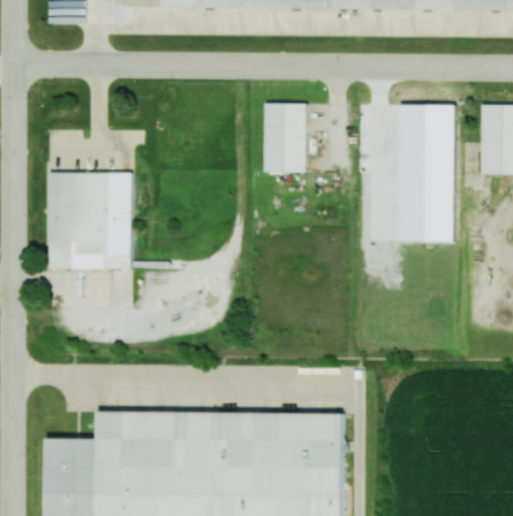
[(512,10),(512,0),(165,0),(166,8),(512,10)]
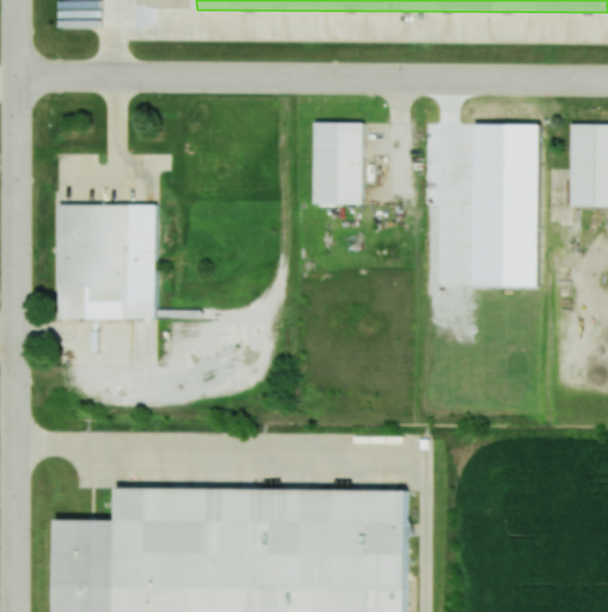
[(362,123),(313,122),(312,204),(361,204),(362,123)]
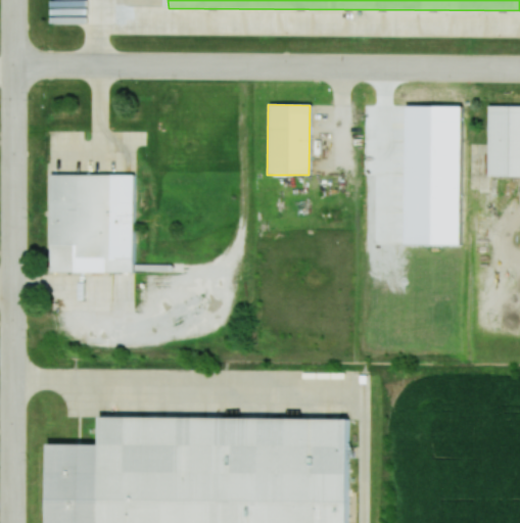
[(519,176),(519,106),(487,106),(486,176),(519,176)]
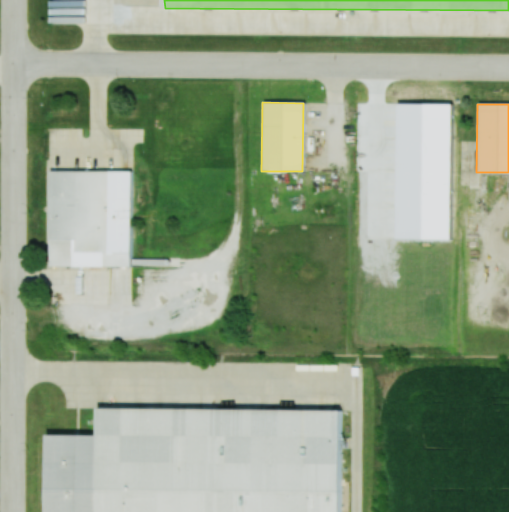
[(129,267),(130,171),(48,171),(47,266),(129,267)]
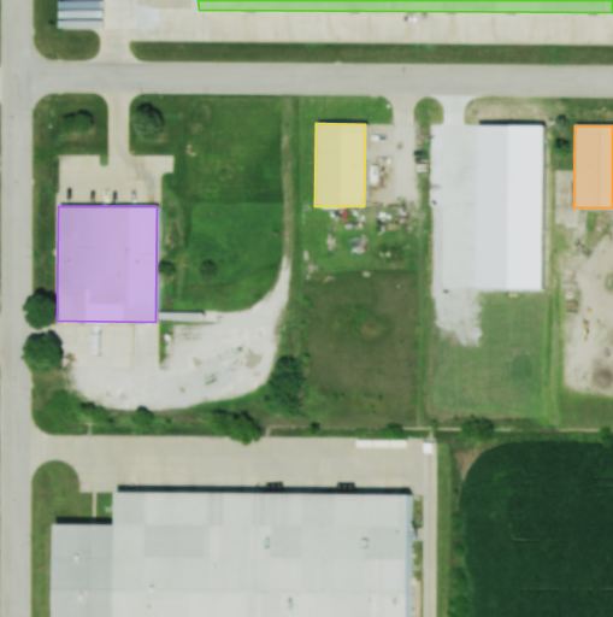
[(53,616),(407,616),(408,494),(116,492),(116,524),(54,524),(53,616)]
